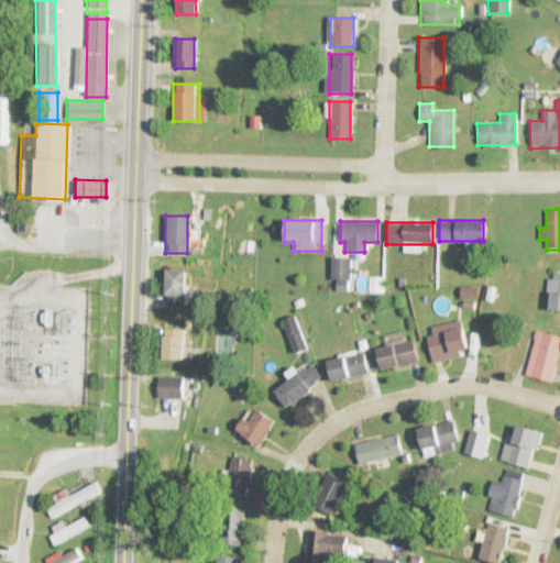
[(184,271),(164,271),(164,302),(184,302),(184,271)]
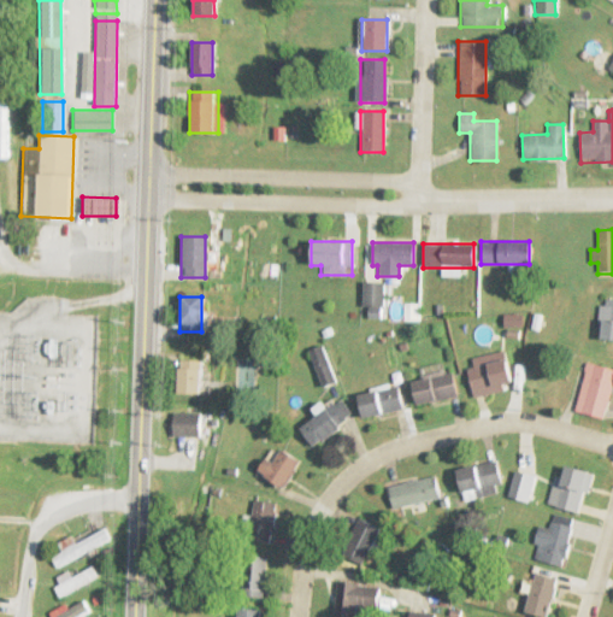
[(612,300),(601,301),(603,342),(612,341),(612,300)]
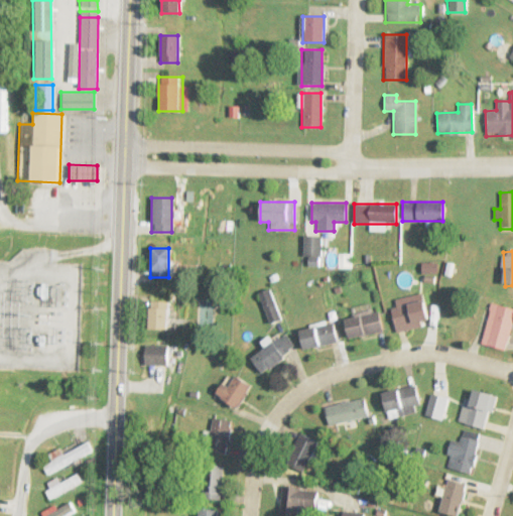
[(269,324),(279,318),(267,289),(257,293),(269,324)]
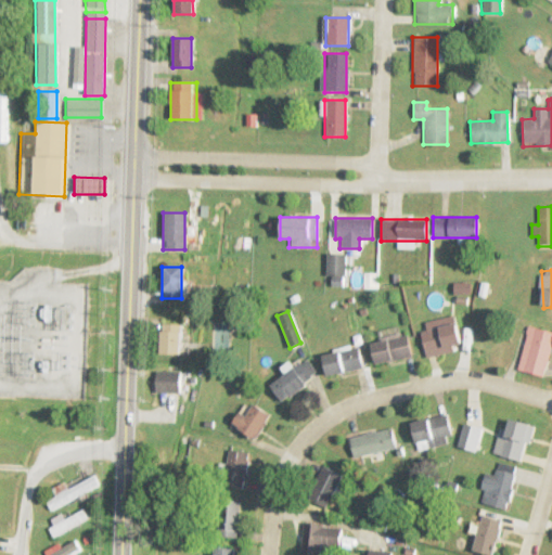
[(460,344),(452,315),(420,323),(426,352),(460,344)]
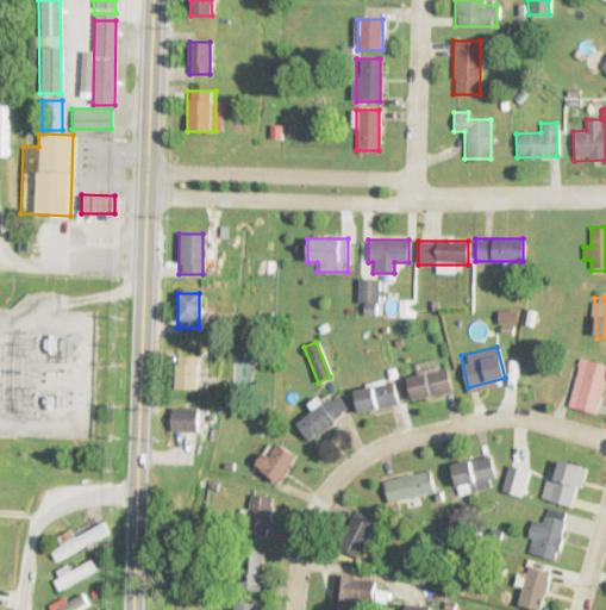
[(175,391),(197,391),(197,358),(175,358),(175,391)]
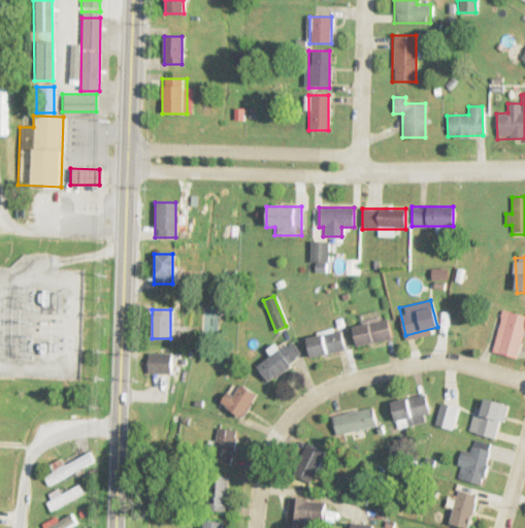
[(524,321),(524,316),(501,310),(491,352),(516,358),(524,321)]
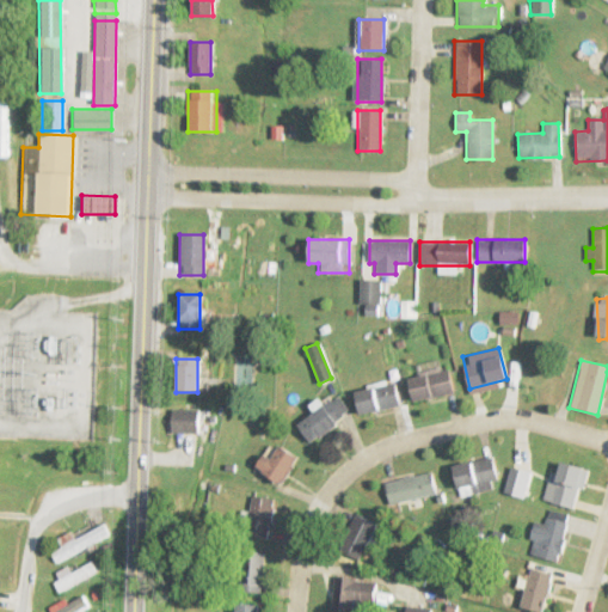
[(231,361),(231,389),(249,389),(249,361),(231,361)]
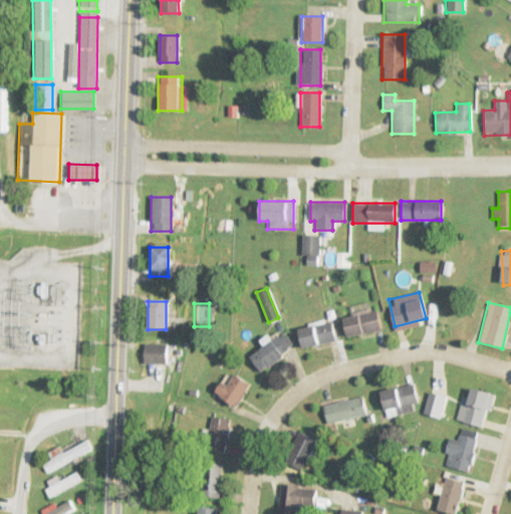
[(346,336),(379,332),(376,311),(343,315),(346,336)]
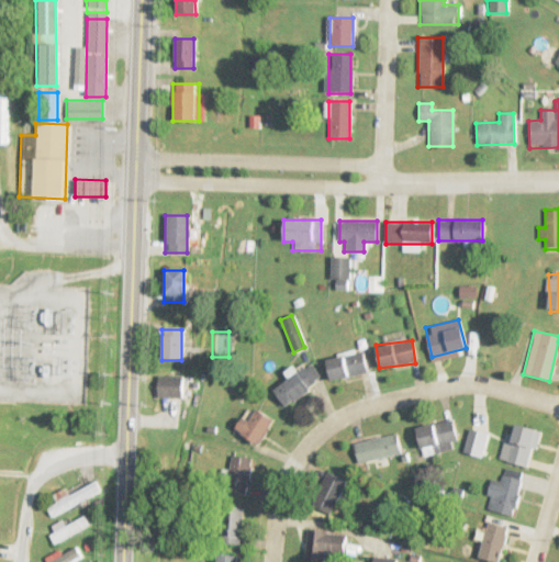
[(325,360),(332,381),(366,371),(360,350),(325,360)]
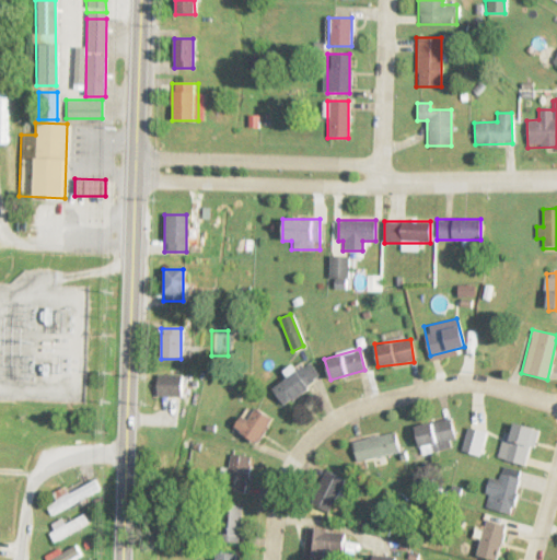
[(287,407),(316,375),(302,362),(273,394),(287,407)]
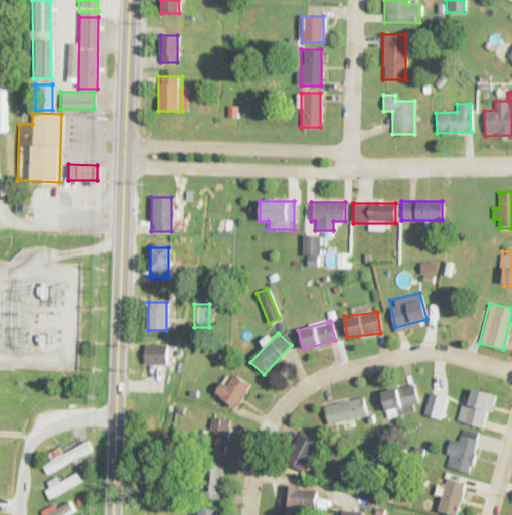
[(144,364),(166,364),(166,345),(144,345),(144,364)]
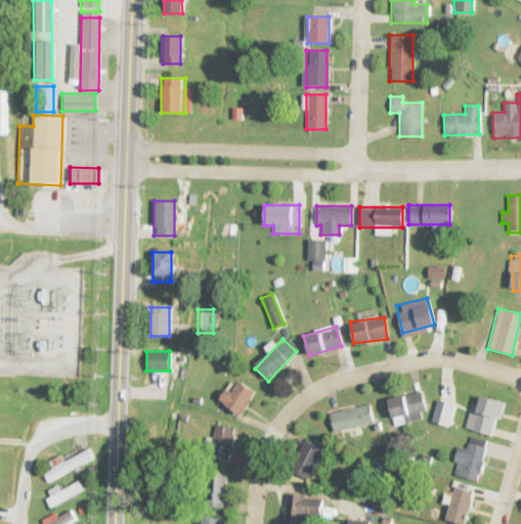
[(216,403),(240,417),(254,392),(235,382),(230,392),(224,389),(216,403)]
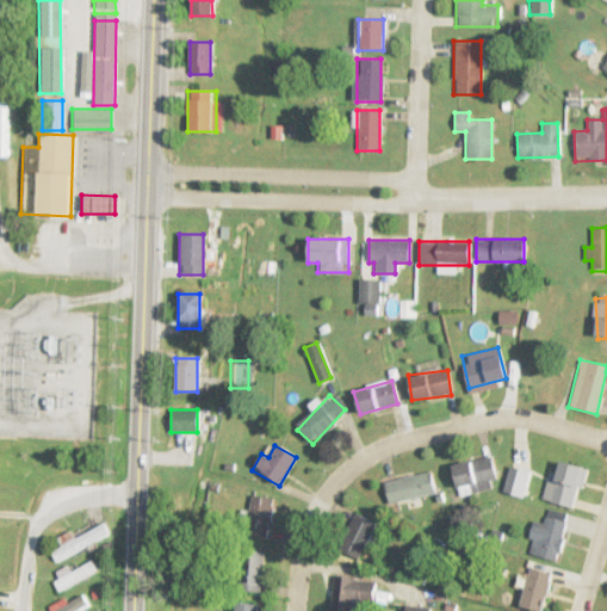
[(451,466),(457,494),(496,487),(490,457),(451,466)]
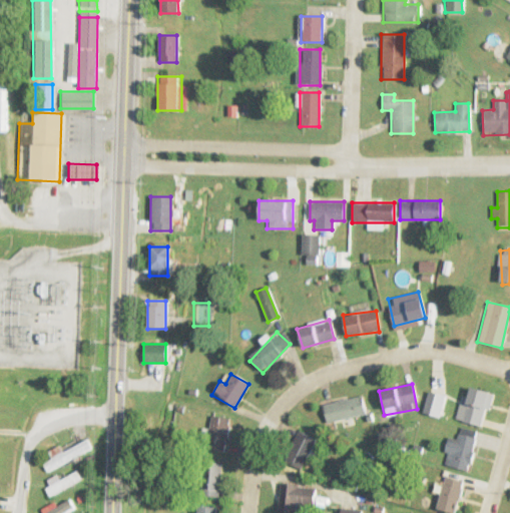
[(467,397),(461,396),(455,420),(482,427),(490,393),(469,388),(467,397)]
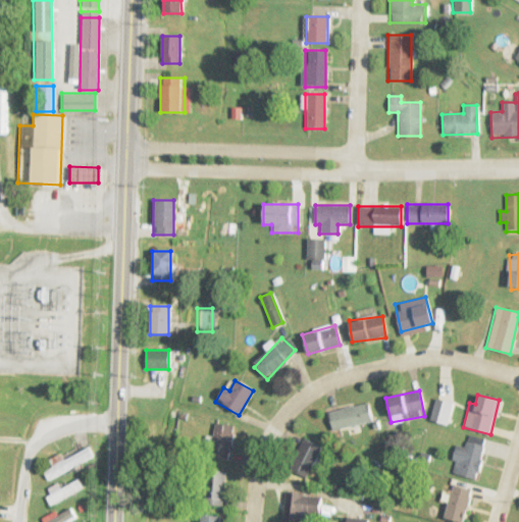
[(446,426),(452,403),(435,399),(429,421),(446,426)]
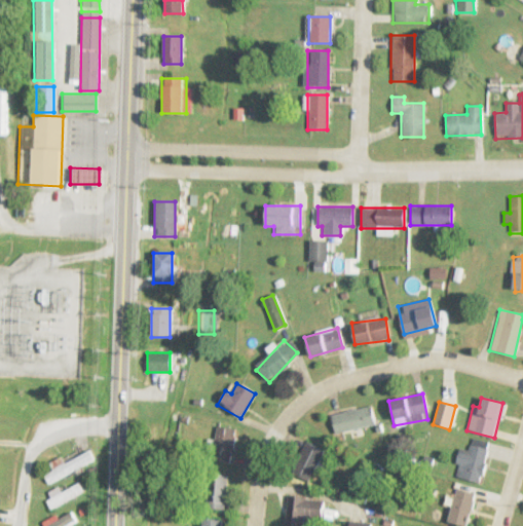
[(330,414),(333,434),(373,426),(370,408),(330,414)]
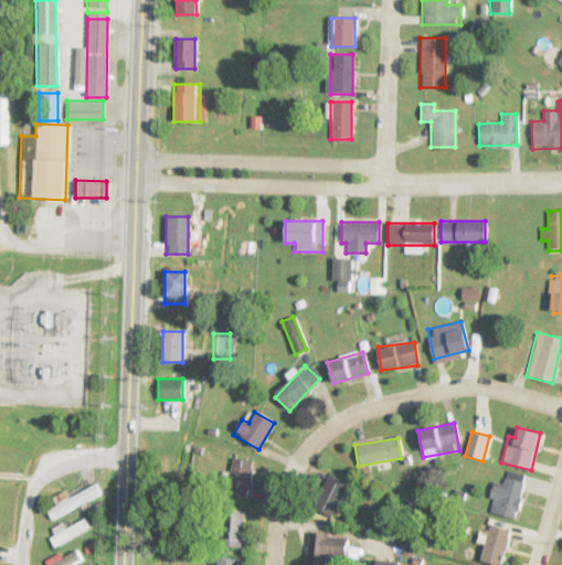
[(245,499),(253,462),(232,458),(224,494),(245,499)]
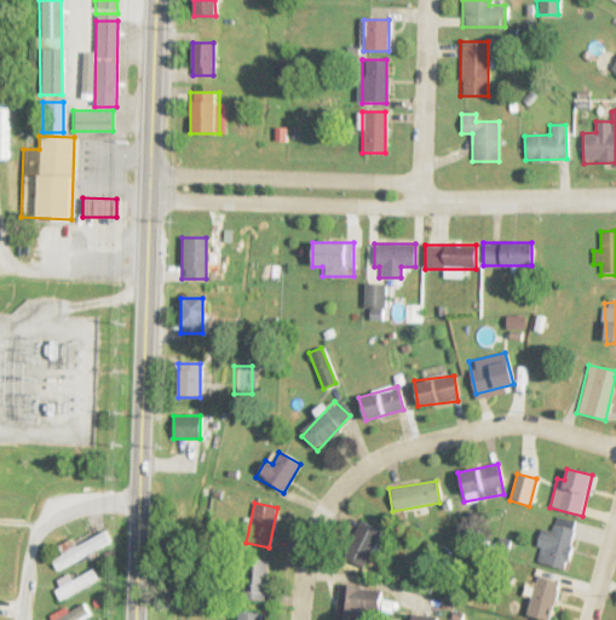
[(534,563),(565,569),(575,521),(554,517),(552,532),(541,529),(534,563)]
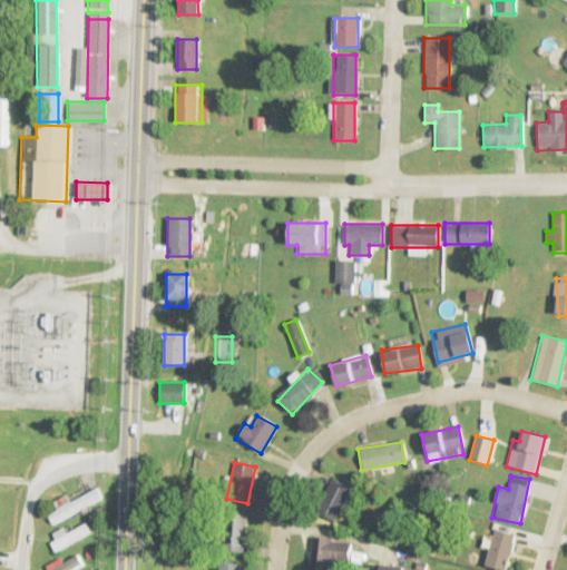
[(339,509),(344,511),(353,491),(329,480),(315,513),(333,521),(339,509)]
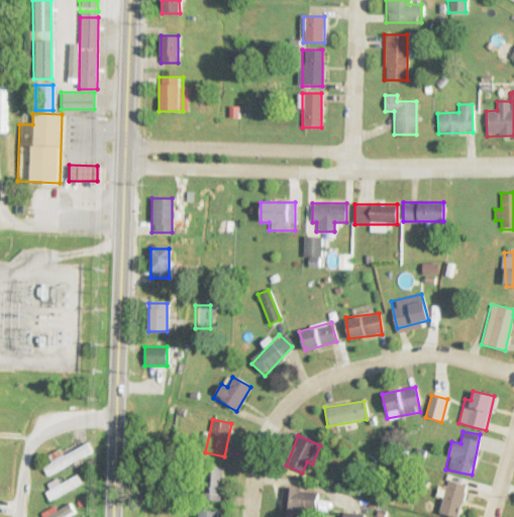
[(91,452),(86,443),(63,456),(59,449),(46,455),(52,463),(42,469),(46,476),(91,452)]
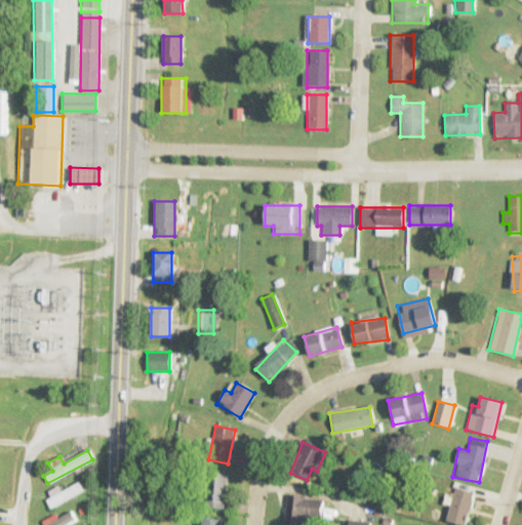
[(225,474),(205,474),(205,508),(225,508),(225,474)]
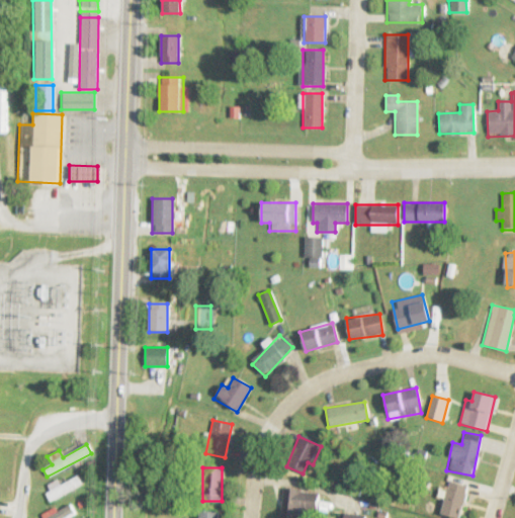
[(44,493),(50,502),(81,484),(76,475),(44,493)]
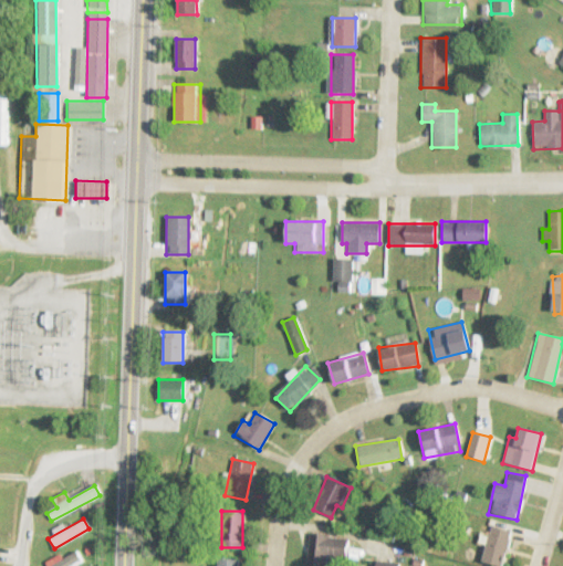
[(507,565),(507,528),(486,528),(486,565),(507,565)]
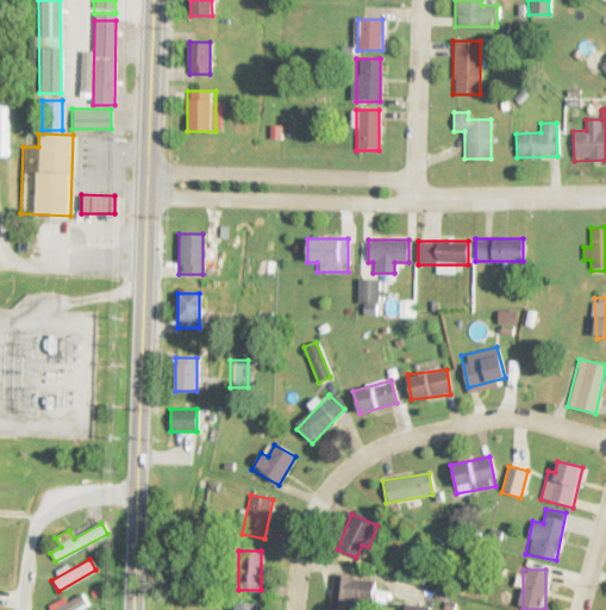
[(349,609),(362,609),(363,578),(332,577),(331,609),(349,609)]
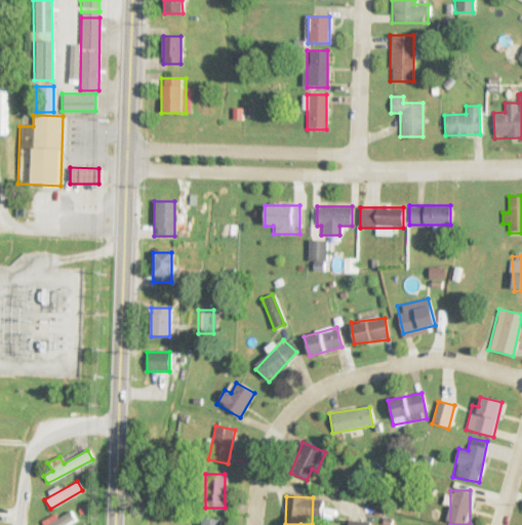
[(47,524),(65,524),(74,519),(68,511),(47,524)]
